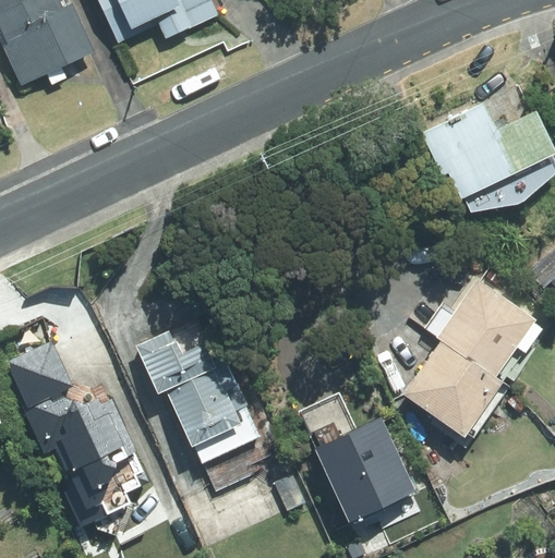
[(0,0),(0,34),(22,83),(93,51),(72,4),(62,9),(58,0),(0,0)]
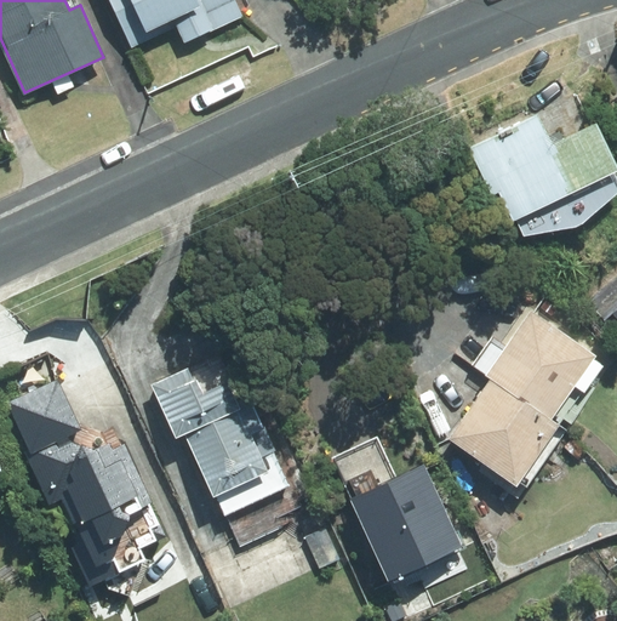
[(108,0),(132,47),(177,26),(187,46),(245,17),(236,0),(108,0)]
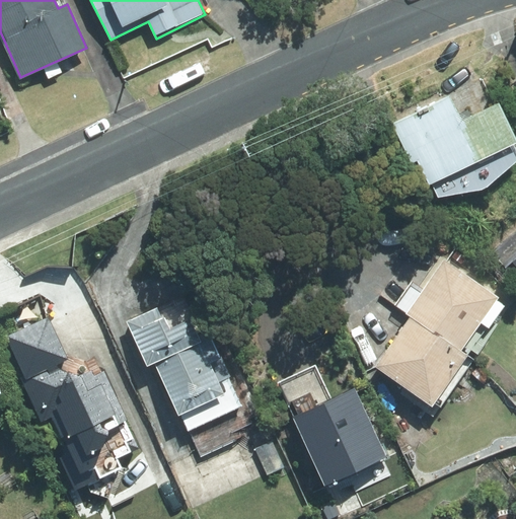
[(391,124),(411,163),(416,160),(428,184),(515,144),(515,139),(498,103),(470,117),(467,110),(457,115),(448,96),(391,124)]
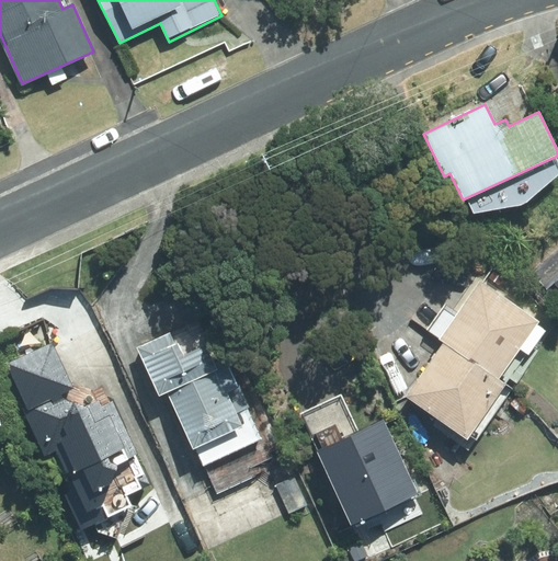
[(557,252),(535,273),(557,297),(557,252)]
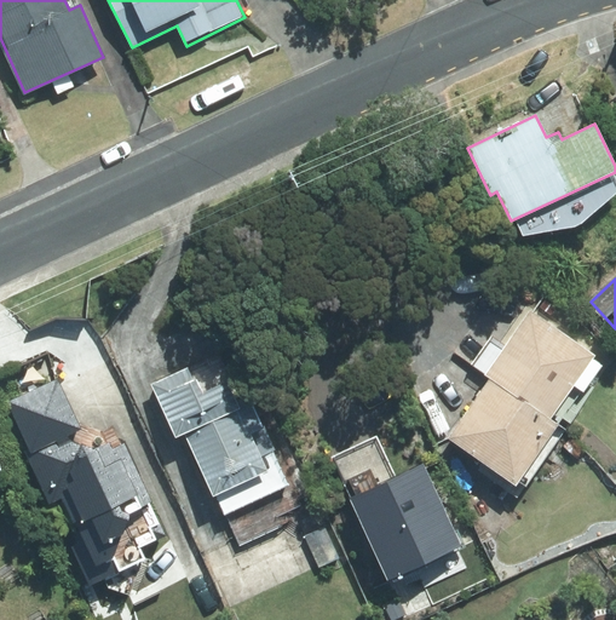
[(447,438),(514,487),(518,481),(525,487),(560,437),(552,431),(557,424),(550,420),(573,385),(583,392),(602,365),(592,359),(594,354),(530,309),(504,349),(491,340),(472,367),(489,378),(447,438)]
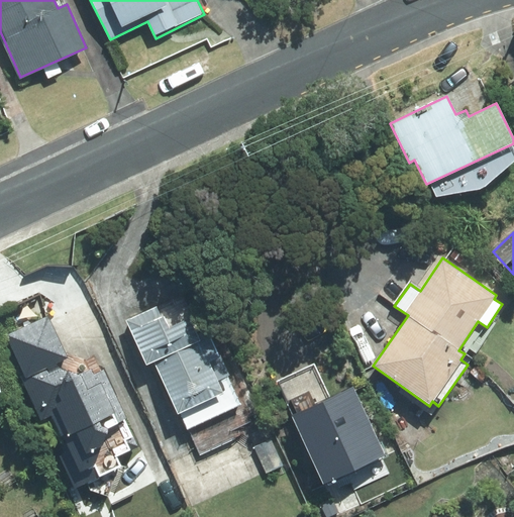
[(150,309),(126,320),(145,366),(155,360),(177,414),(180,412),(187,429),(242,404),(211,331),(197,337),(174,331),(173,326),(168,328),(164,318),(156,321),(150,309)]
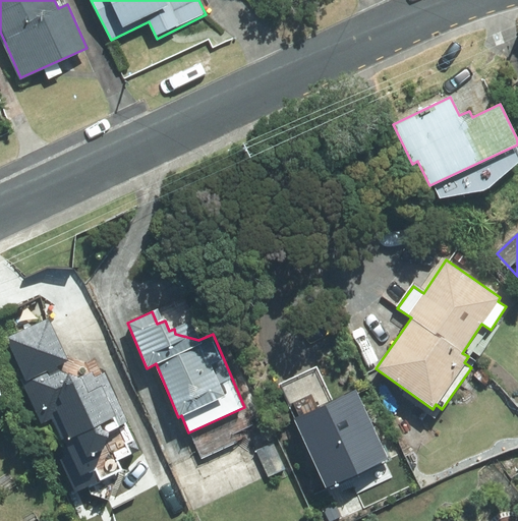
[(61,371),(58,365),(68,360),(50,320),(8,339),(27,383),(22,385),(40,422),(51,417),(69,456),(62,460),(76,490),(121,470),(116,460),(139,450),(105,374),(94,380),(91,373),(79,379),(61,371)]
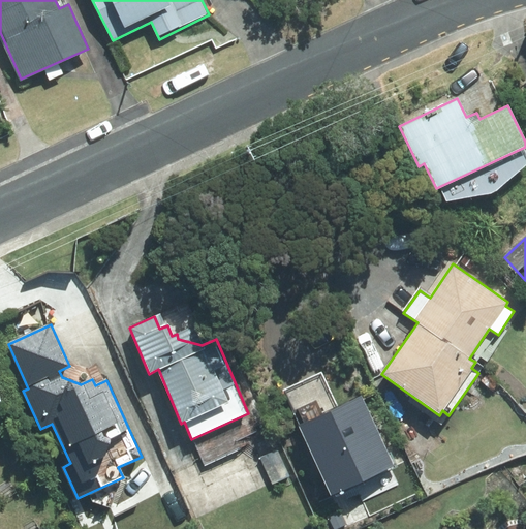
[(298,425),(330,495),(393,466),(361,396),(298,425)]
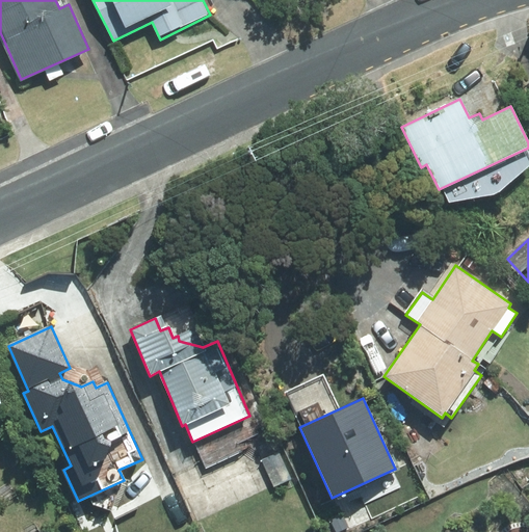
[(283,453),(264,461),(275,487),(293,480),(283,453)]
